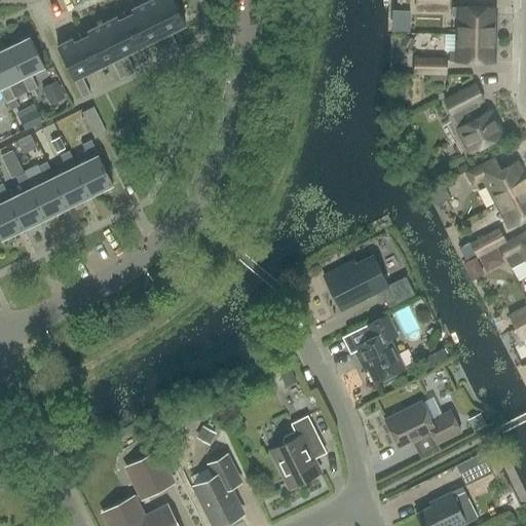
[(174,0),(150,0),(147,2),(173,53),(180,50),(171,32),(196,19),(187,0),(183,0),(176,4),(174,0)]
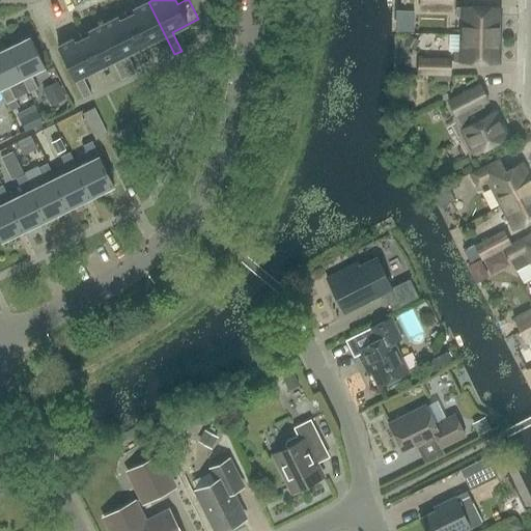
[(453,0),(420,0),(420,11),(453,12),(453,0)]
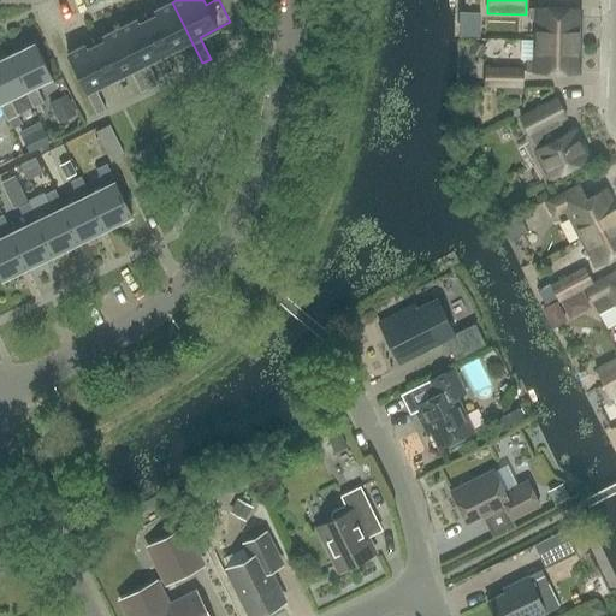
[(172,3),(146,16),(165,54),(183,46),(194,67),(202,63),(172,3)]
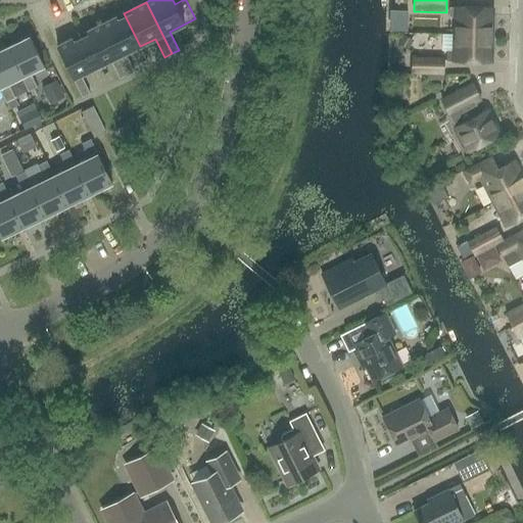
[(491,35),(492,7),(457,6),(456,34),(491,35)]
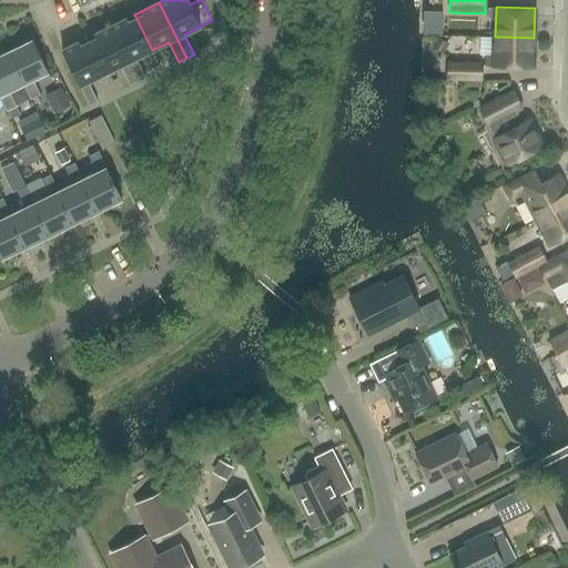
[(134,14),(111,26),(139,81),(146,78),(137,58),(152,50),(134,14)]
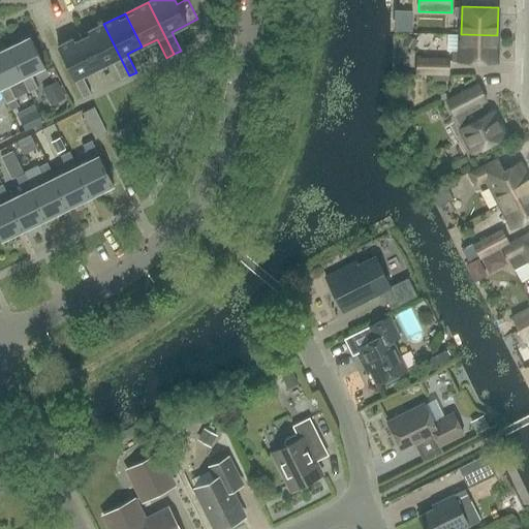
[(103,24),(81,35),(97,68),(113,61),(121,80),(129,75),(103,24)]
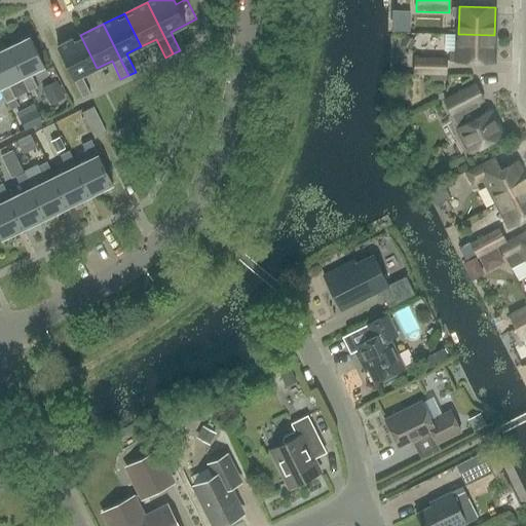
[(493,63),(494,35),(458,34),(457,62),(493,63)]
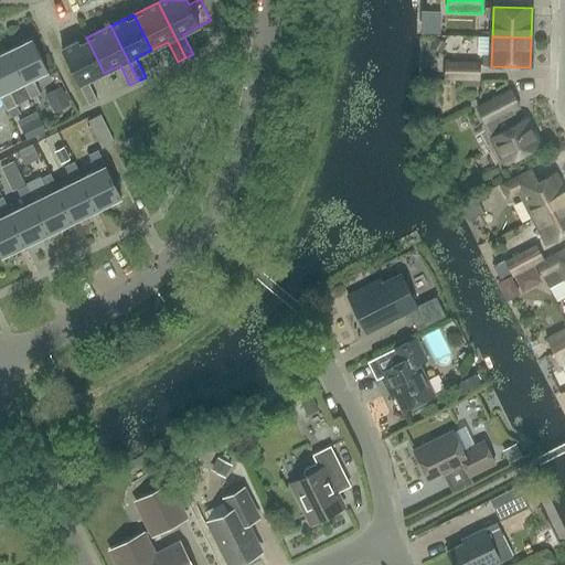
[(86,38),(62,50),(80,85),(89,105),(98,100),(88,81),(104,73),(86,38)]
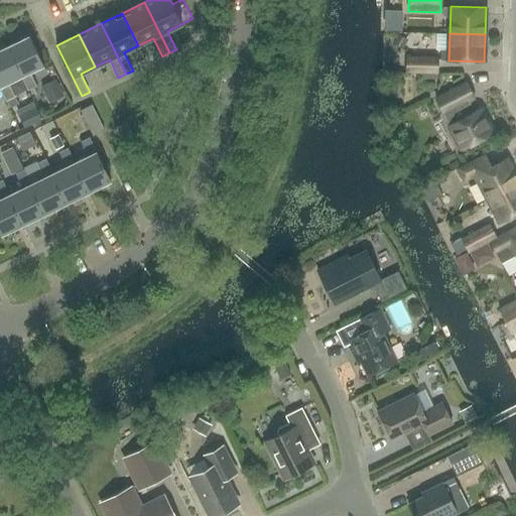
[(7,47),(21,76),(28,91),(37,86),(30,72),(43,65),(30,36),(7,47)]
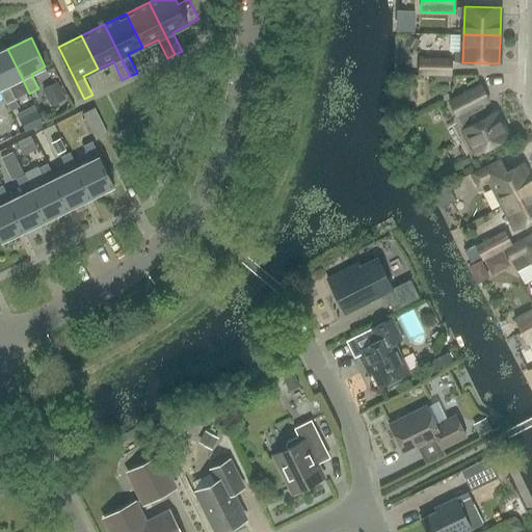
[(0,52),(0,90),(6,104),(16,100),(8,84),(22,78),(7,49),(0,52)]
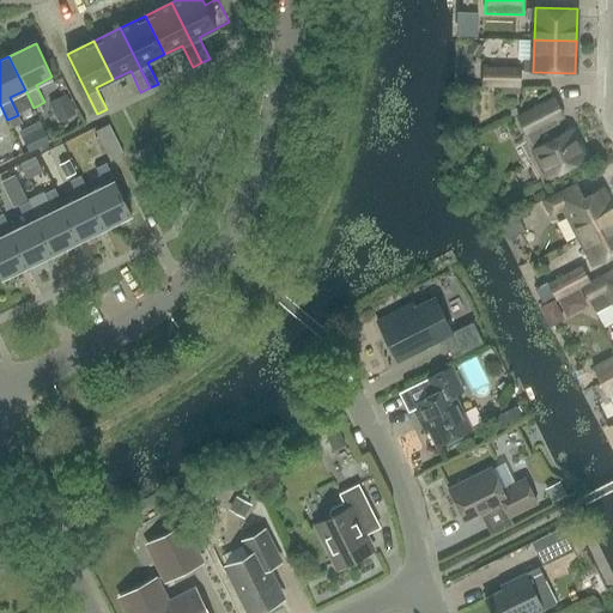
[(521,68),(483,67),(483,85),(520,86),(521,68)]
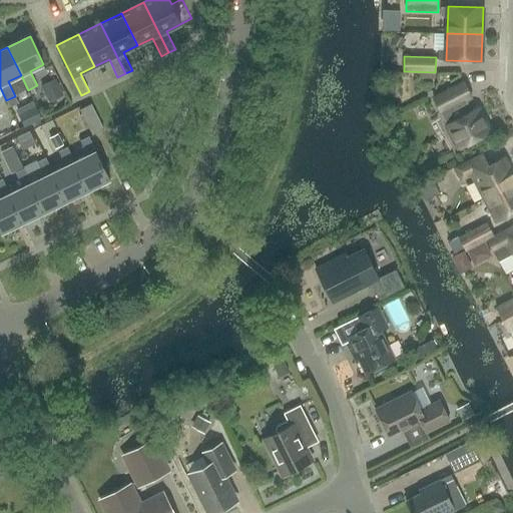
[(64,95),(56,79),(41,86),(50,103),(64,95)]
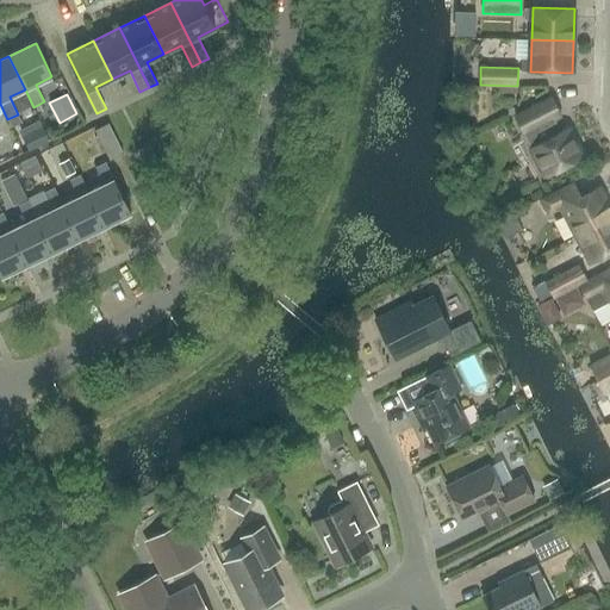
[(546,176),(583,157),(568,129),(561,132),(554,119),(561,116),(552,98),(515,117),(546,176)]
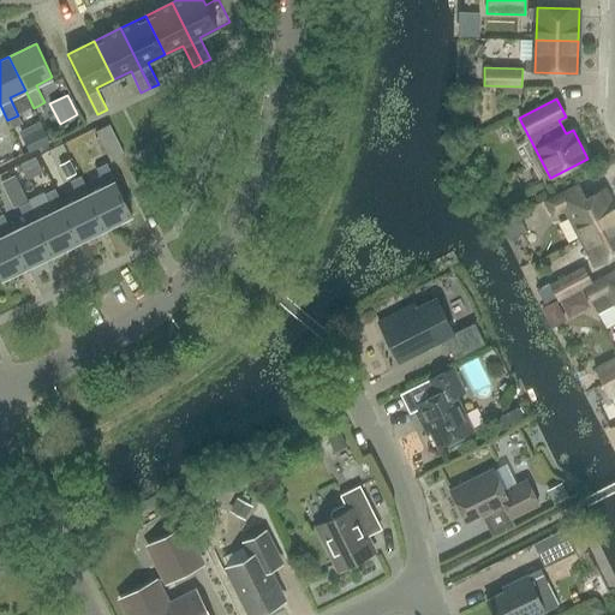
[(29,153),(49,142),(39,121),(18,132),(29,153)]
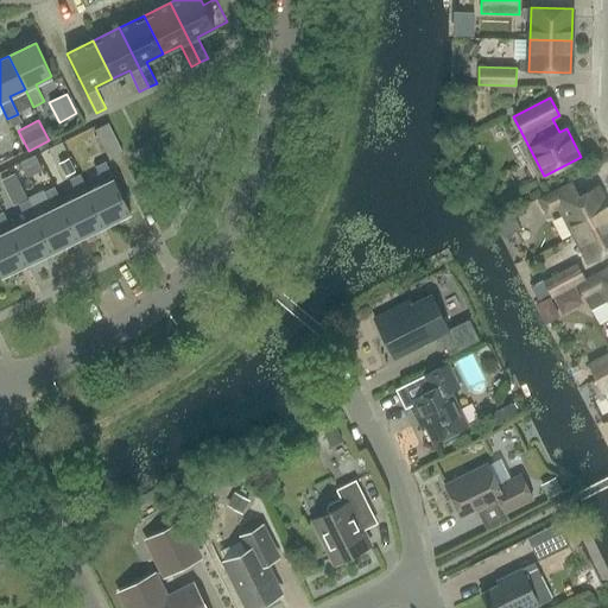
[(95,130),(111,159),(124,152),(108,124),(95,130)]
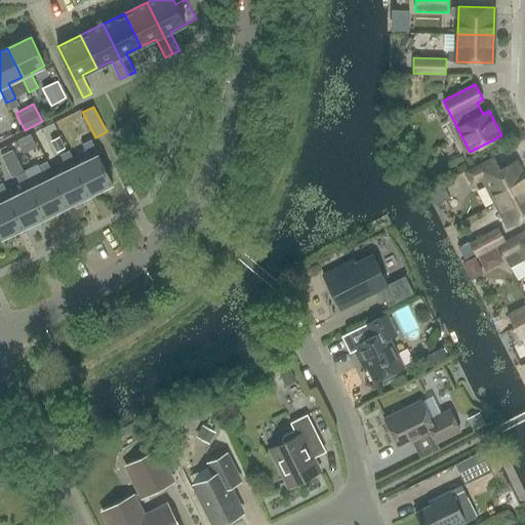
[(122,143),(135,135),(129,124),(116,130),(122,143)]
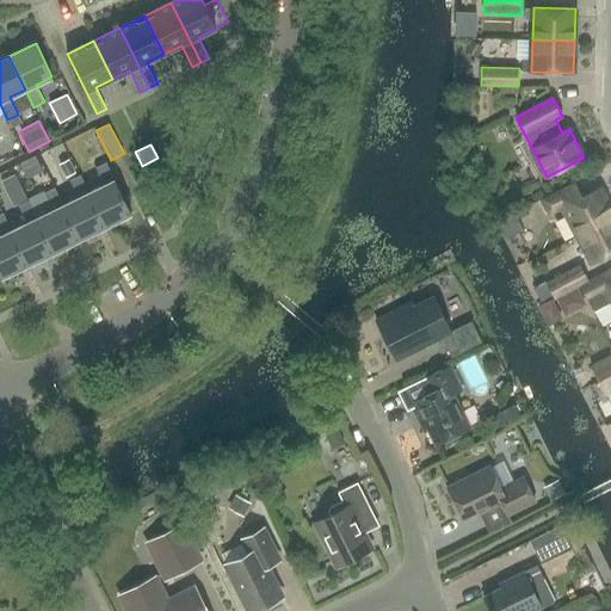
[(104,185),(90,192),(106,227),(131,214),(106,162),(96,168),(104,185)]
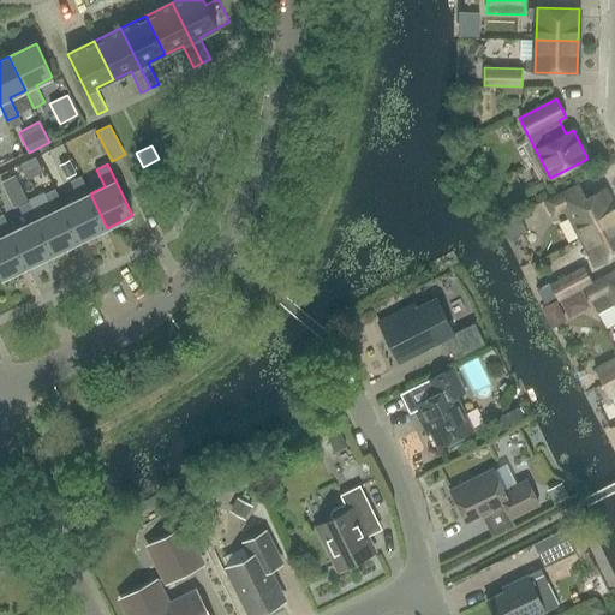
[(21,171),(5,178),(18,206),(35,198),(21,171)]
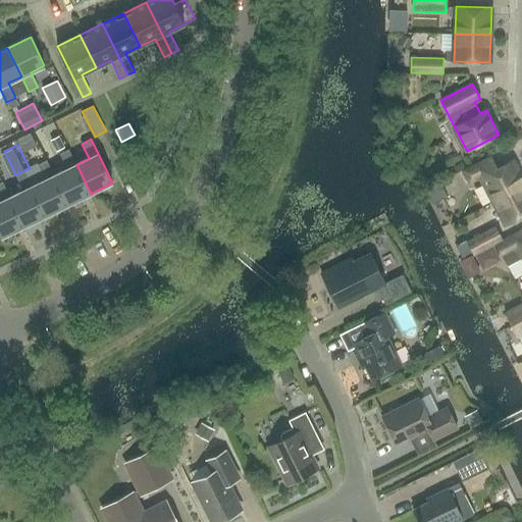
[(67,169),(54,175),(68,204),(91,194),(76,164),(69,150),(60,154),(67,169)]
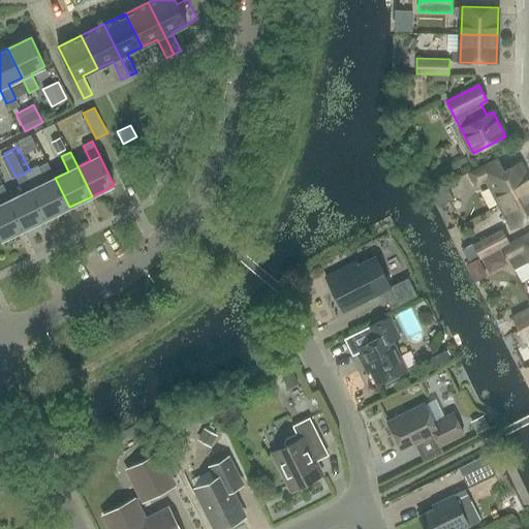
[(500,204),(528,188),(528,181),(519,162),(504,170),(498,159),(470,174),(476,185),(488,180),(500,204)]
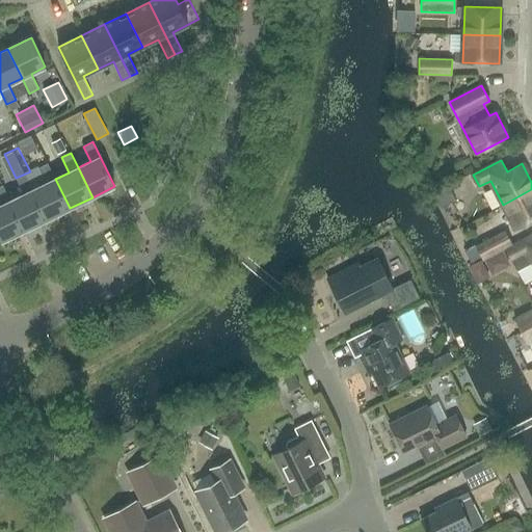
[(46,183),(33,189),(48,219),(70,208),(55,179),(48,163),(38,168),(46,183)]
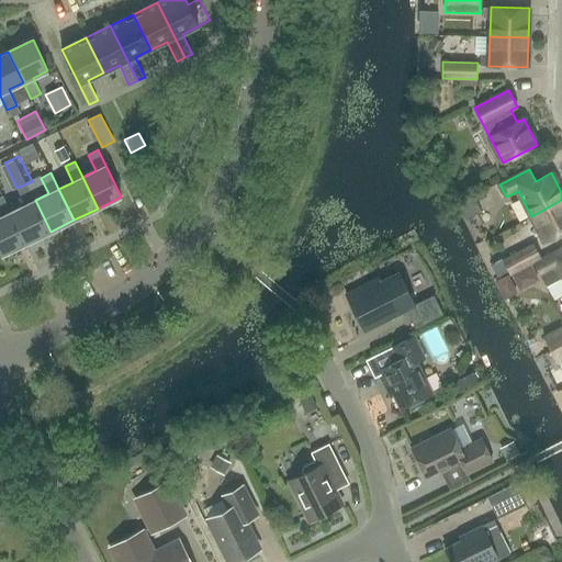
[(25,205),(11,212),(26,243),(51,232),(35,200),(27,184),(18,189),(25,205)]
